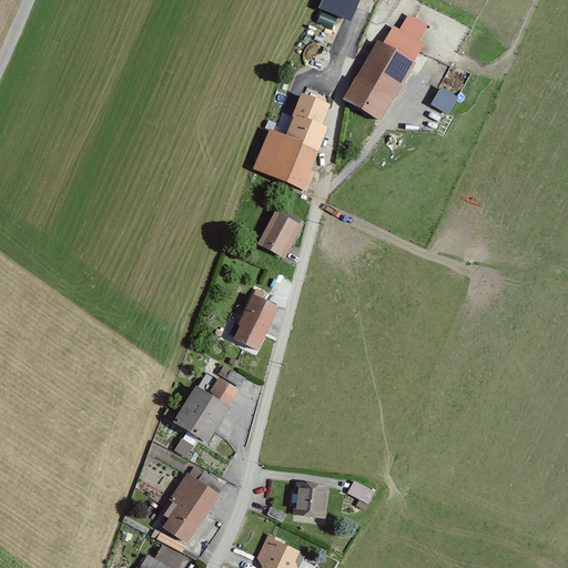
[(359,0),(322,0),(320,8),(351,21),(359,0)]
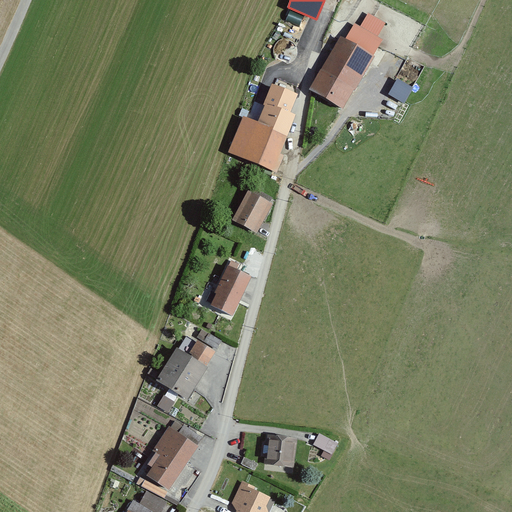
[(351,39),(347,36),(316,88),(350,108),(390,40),(360,23),(351,39)]
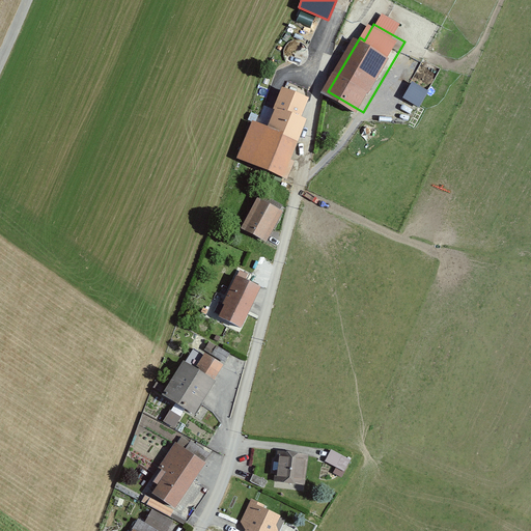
[(275,51),(271,61),(289,67),(294,57),(275,51)]
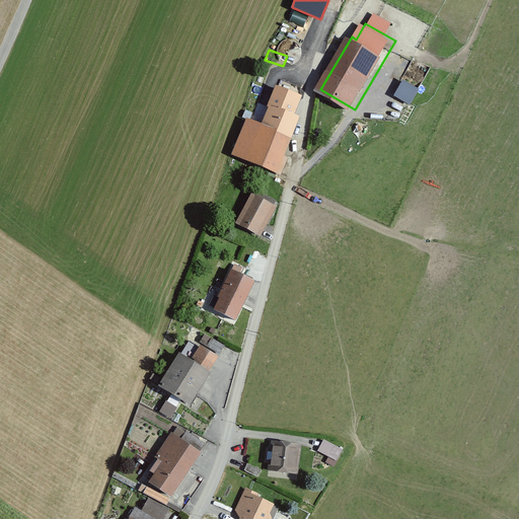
[(252,116),(237,154),(284,172),(307,114),(302,112),(308,98),(306,86),(287,78),(278,102),(275,101),(267,122),(252,116)]
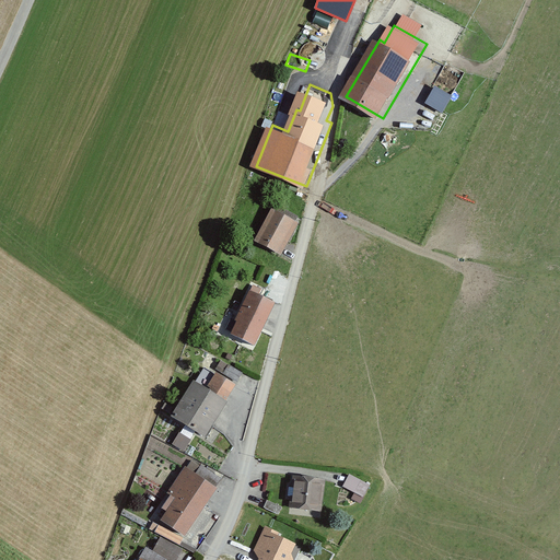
[(442,112),(452,94),(433,84),(424,102),(442,112)]
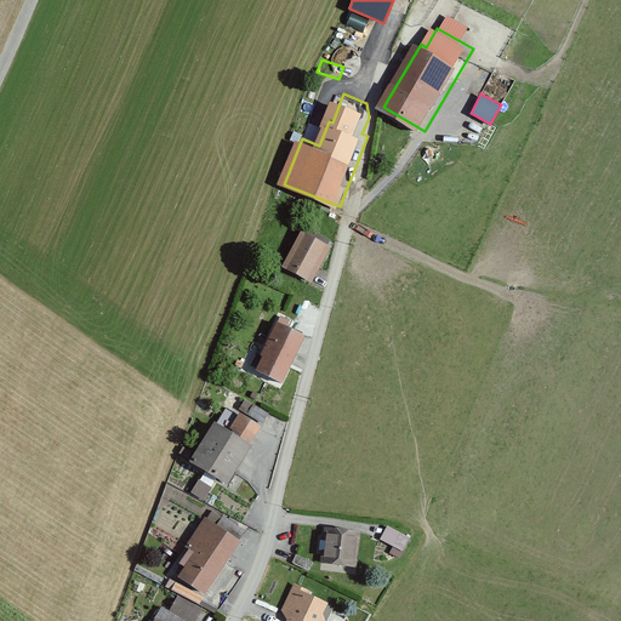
[(328,243),(300,229),(280,269),(308,283),(328,243)]
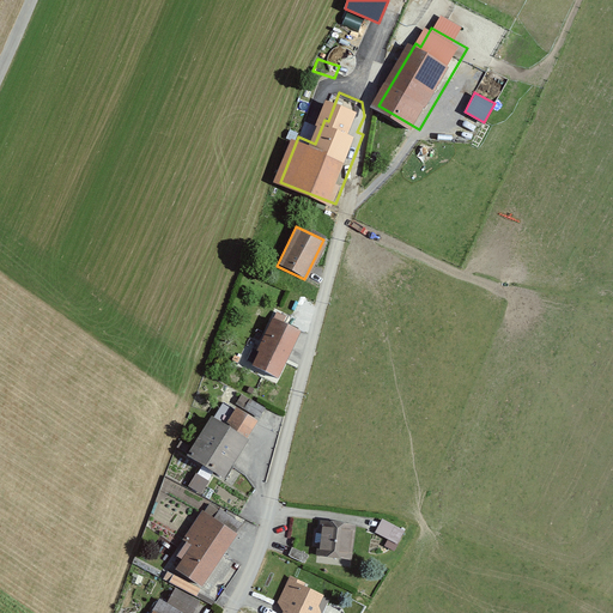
[(301,329),(273,316),(252,363),(279,376),(301,329)]
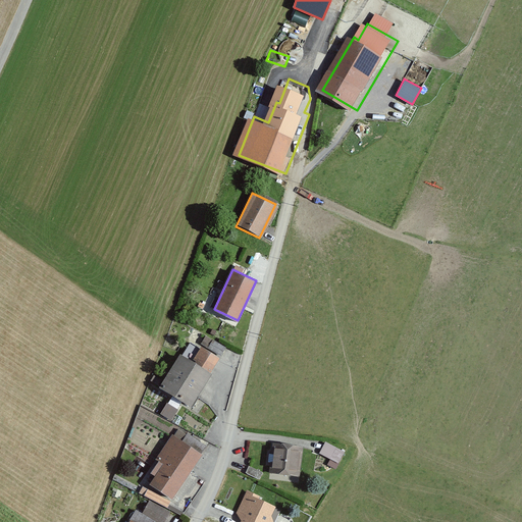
[(178,352),(158,384),(189,405),(219,357),(200,345),(191,359),(178,352)]
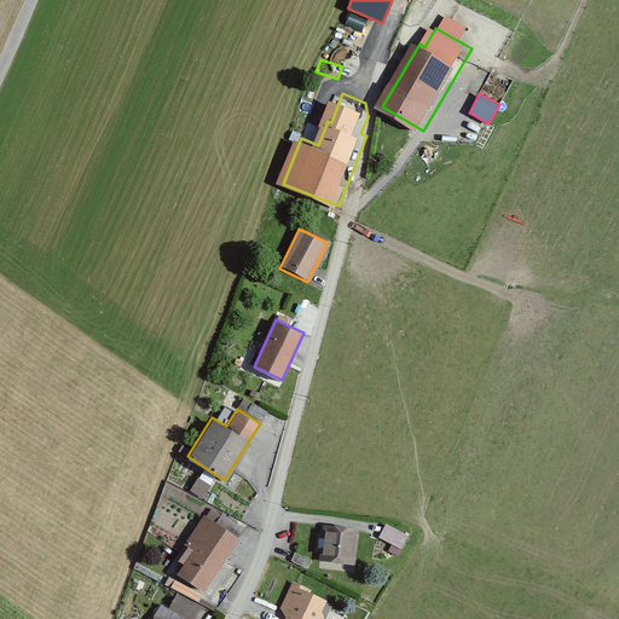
[(212,485),(197,476),(190,489),(203,498),(212,485)]
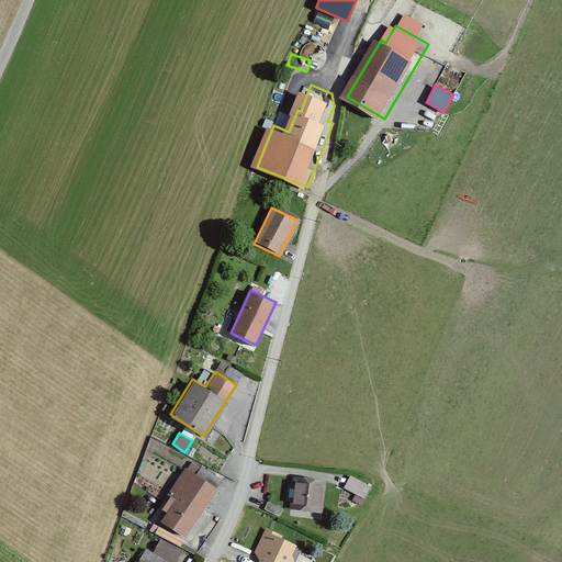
[(217,486),(186,467),(161,503),(169,508),(155,529),(181,546),(184,540),(178,536),(180,534),(184,537),(217,486)]
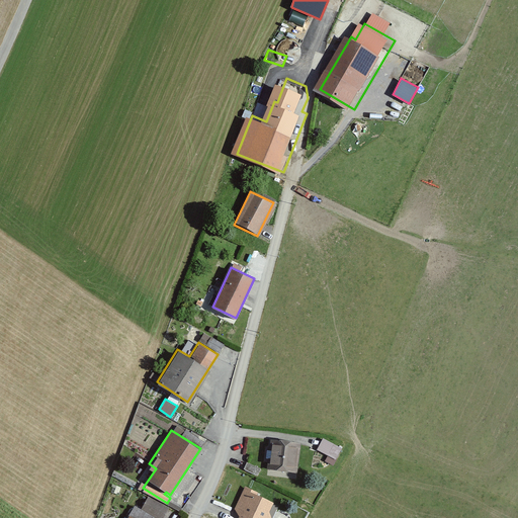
[(322,436),(316,447),(335,457),(341,447),(322,436)]
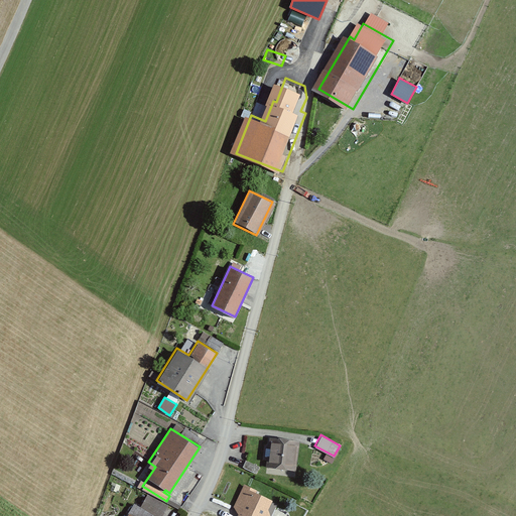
[(298,439),(270,435),(267,465),(294,469),(298,439)]
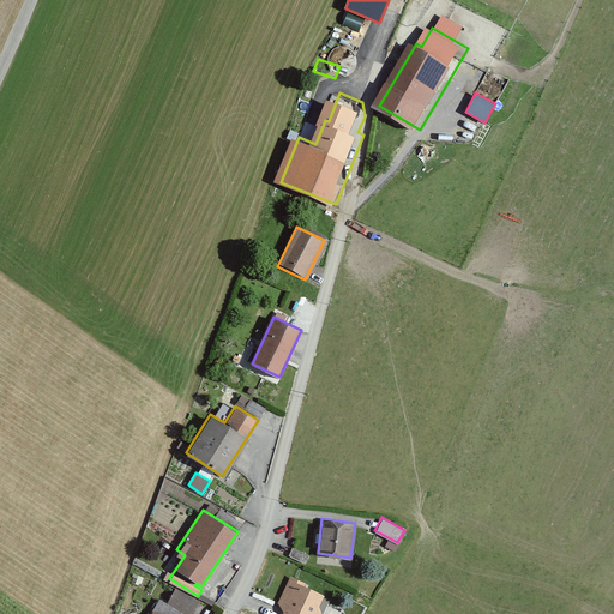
[(293,546),(288,555),(304,563),(308,554),(293,546)]
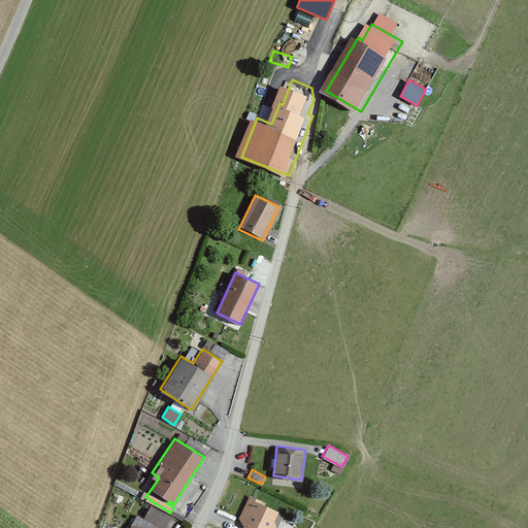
[(254,499),(250,497),(239,519),(244,521),(241,527),(275,527),(276,526),(276,523),(275,521),(273,519),(276,512),(253,501),(254,499)]
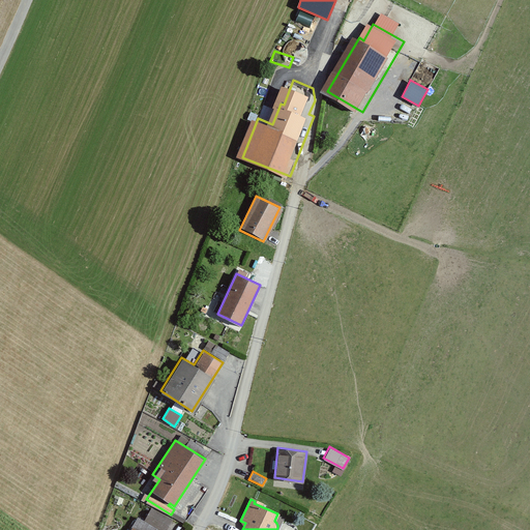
[(150,507),(144,521),(162,529),(166,529),(172,519),(150,507)]
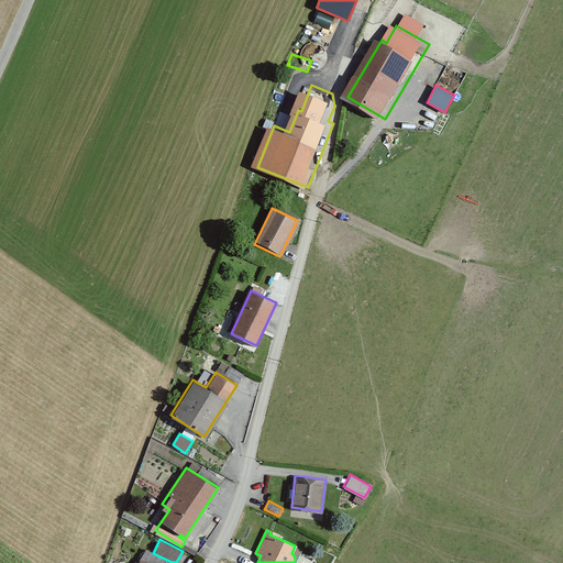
All buildings are outlined.
